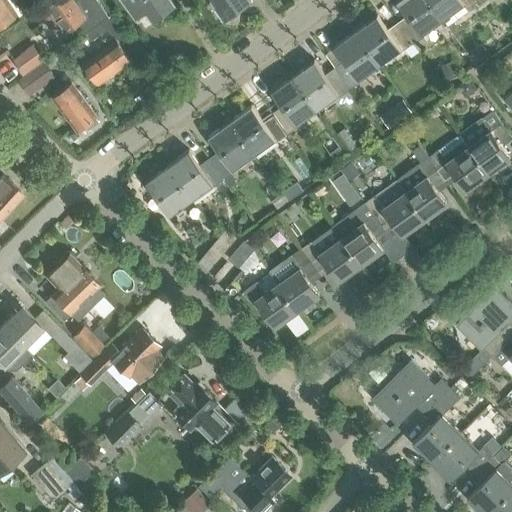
[(0,0),(0,22),(15,12),(6,0),(0,0)]
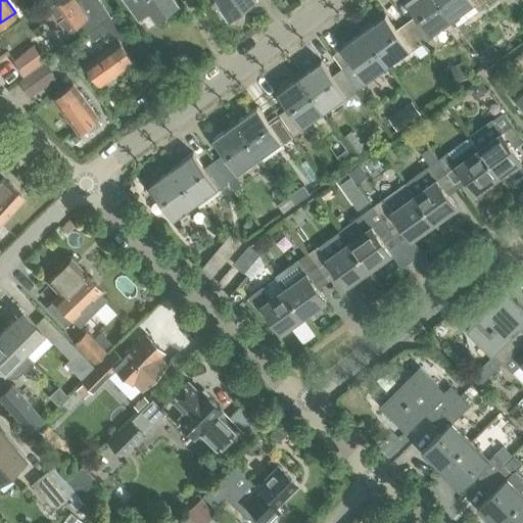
[(51,8),(43,15),(54,32),(62,26),(67,32),(82,22),(89,31),(112,14),(102,0),(53,0),(48,4),(51,8)]
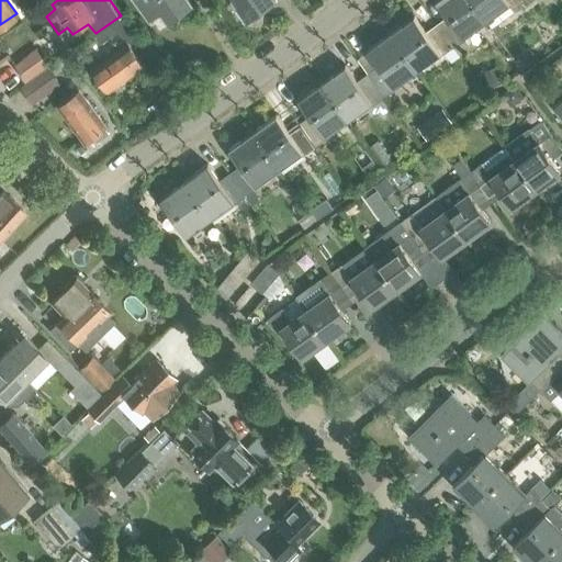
[(135,0),(137,3),(150,20),(161,12),(168,20),(192,3),(189,0),(135,0)]
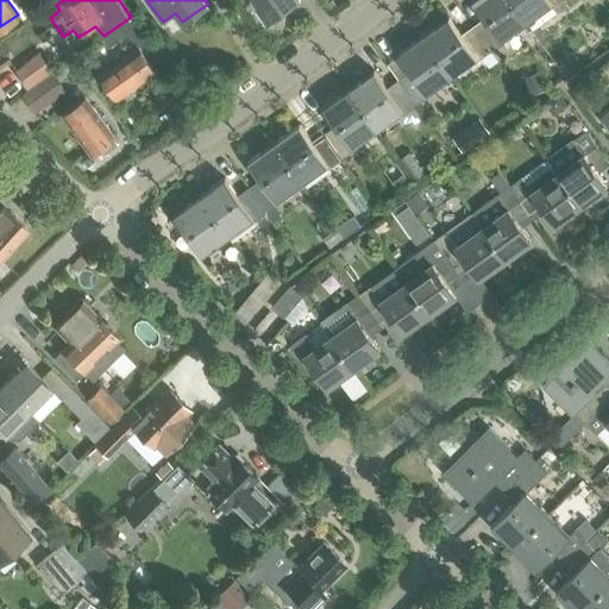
[(252,0),(267,19),(293,0),(252,0)]
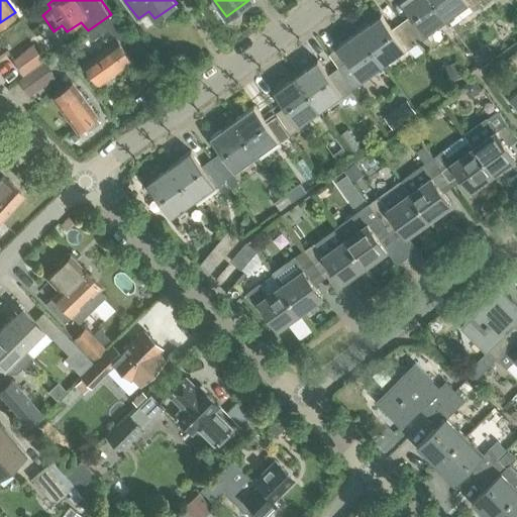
[(422,29),(443,14),(432,0),(400,0),(410,14),(401,21),(415,42),(426,34),(422,29)]
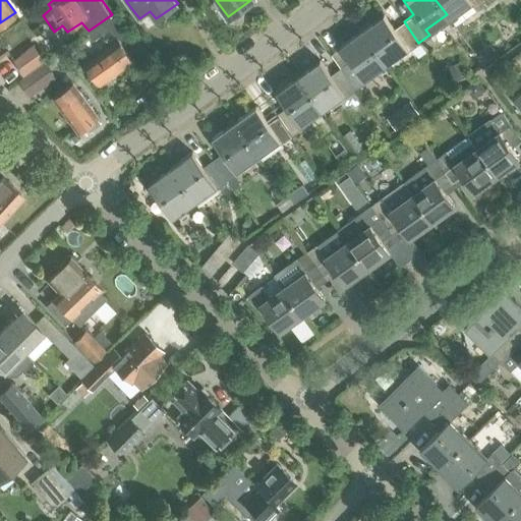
[(436,0),(447,14),(466,0),(468,0),(473,7),(483,0),(436,0)]
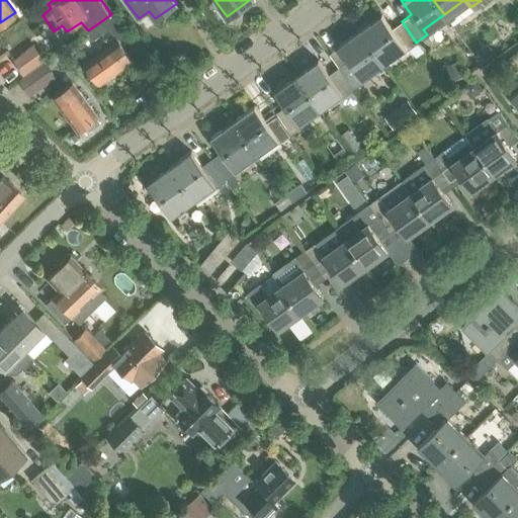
[(117,38),(85,62),(100,83),(133,59),(128,53),(137,46),(112,13),(87,31),(93,39),(110,27),(117,38)]
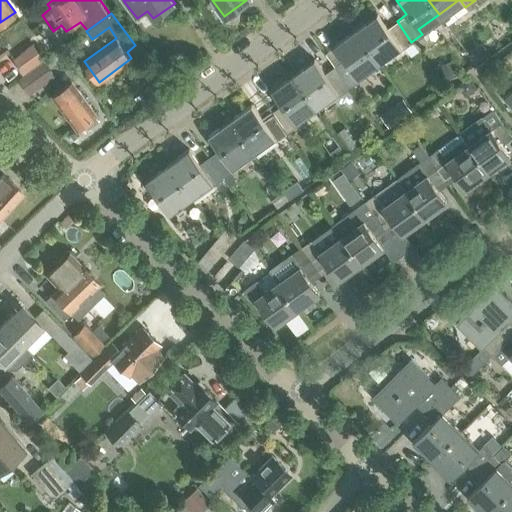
[(355,29),(367,46),(377,59),(397,45),(401,49),(403,47),(411,42),(397,21),(386,28),(376,14),(355,29)]
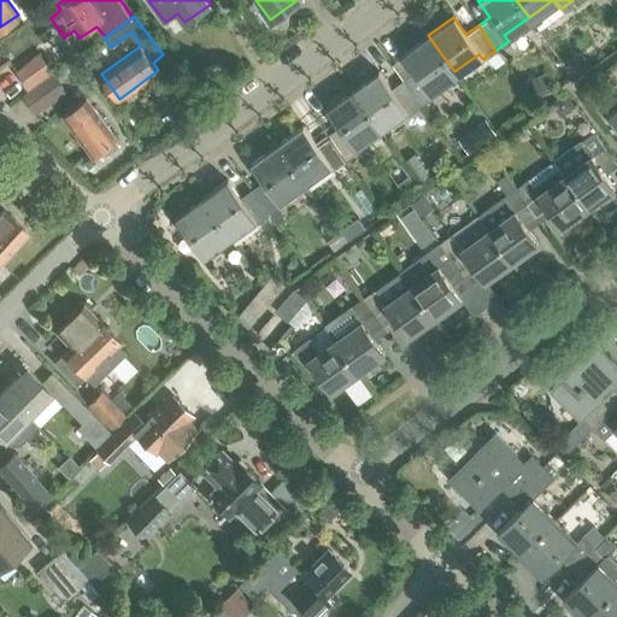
[(454,71),(442,56),(428,35),(403,54),(415,71),(403,80),(421,105),(433,95),(429,89),(454,71)]
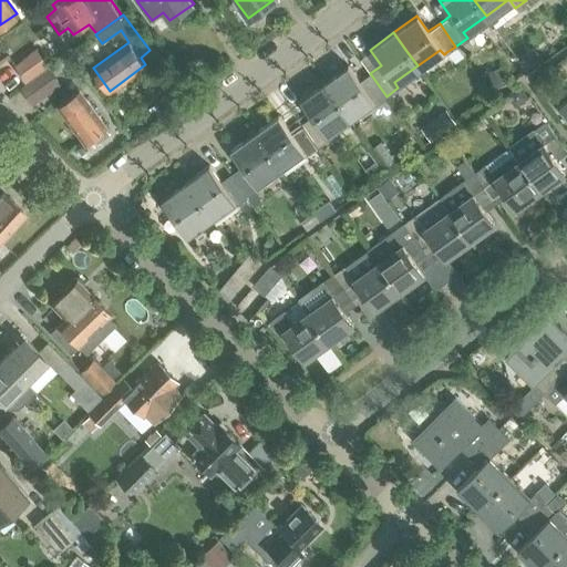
[(467,38),(455,47),(463,55),(474,48),(467,38)]
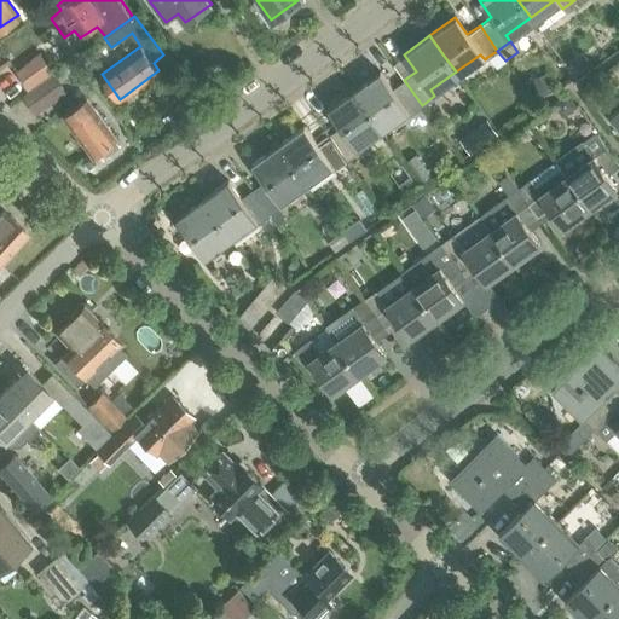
[(497,51),(487,57),(495,68),(505,61),(497,51)]
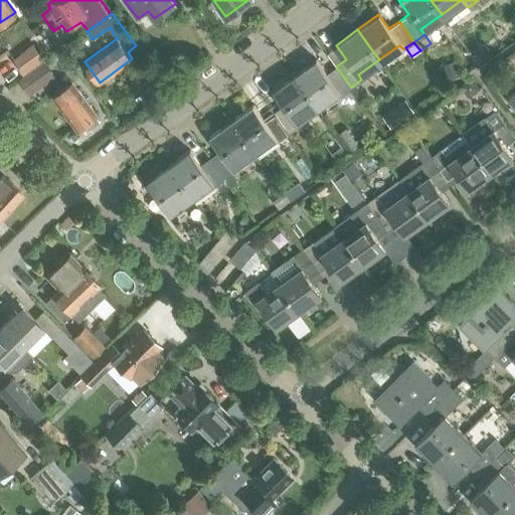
[(14,59),(23,72),(43,58),(33,45),(14,59)]
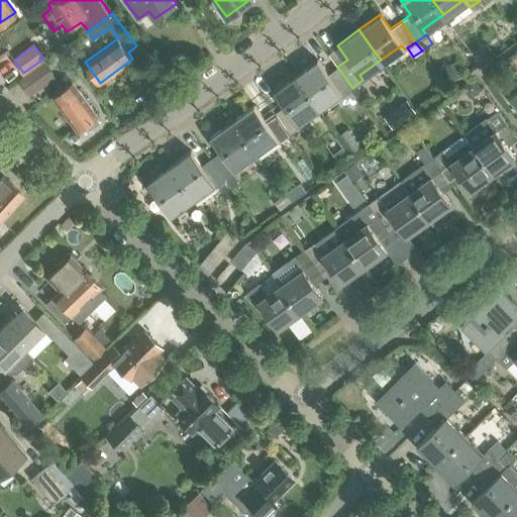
[(485,49),(477,56),(482,64),(491,58),(485,49)]
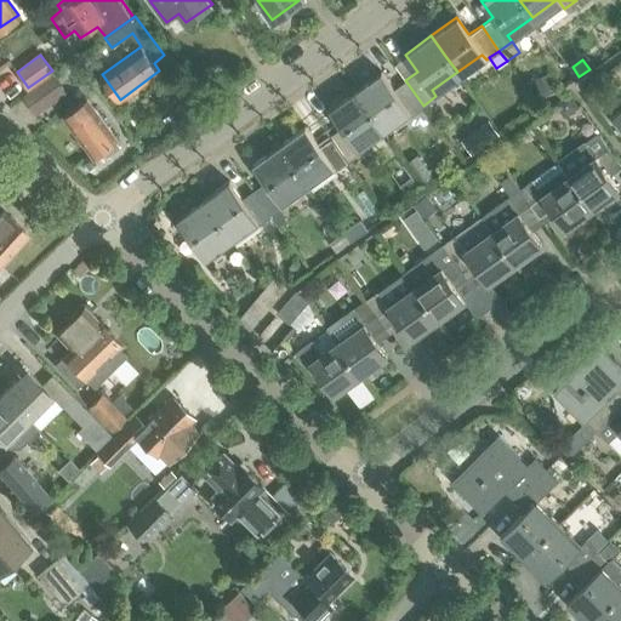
[(410,114),(423,106),(405,80),(393,89),(381,72),(354,90),(381,127),(406,109),(410,114)]
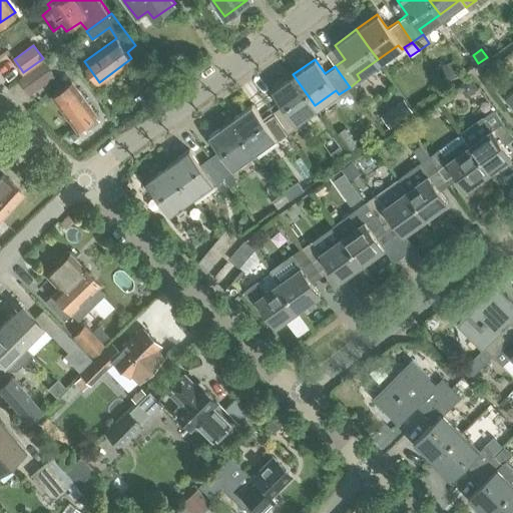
[(43,61),(18,79),(29,94),(48,80),(54,76),(43,61)]
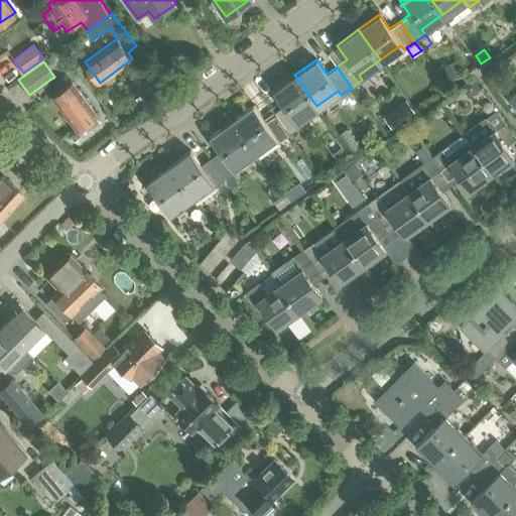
[(455,62),(443,67),(447,82),(460,78),(455,62)]
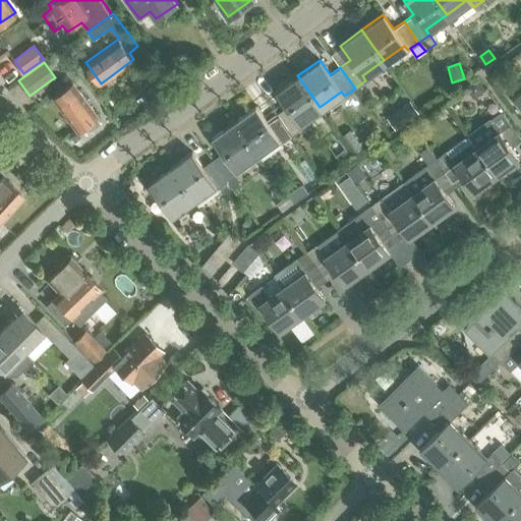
[(496,83),(507,75),(502,68),(490,76),(496,83)]
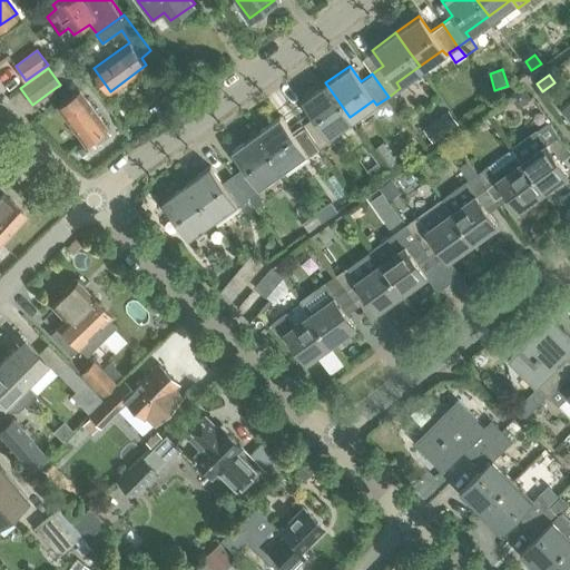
[(312,117),(302,124),(318,147),(330,139),(325,134),(350,117),(325,82),(301,100),(312,117)]
